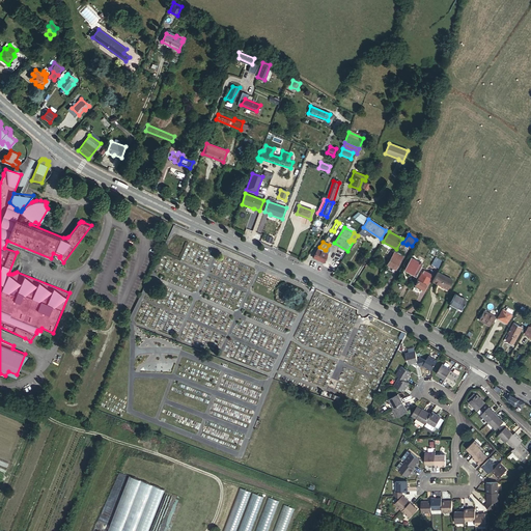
[(326,250),(325,250),(324,252),(317,250),(314,256),(313,257),(324,262),(329,252),(326,250)]
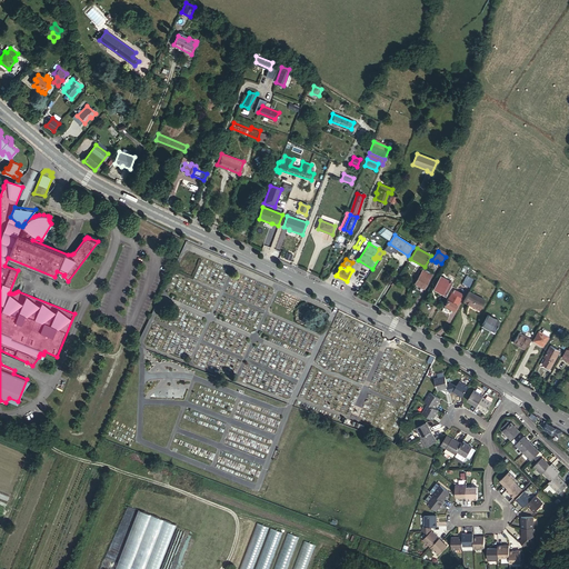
[(420,273),(415,283),(425,289),(430,280),(420,273)]
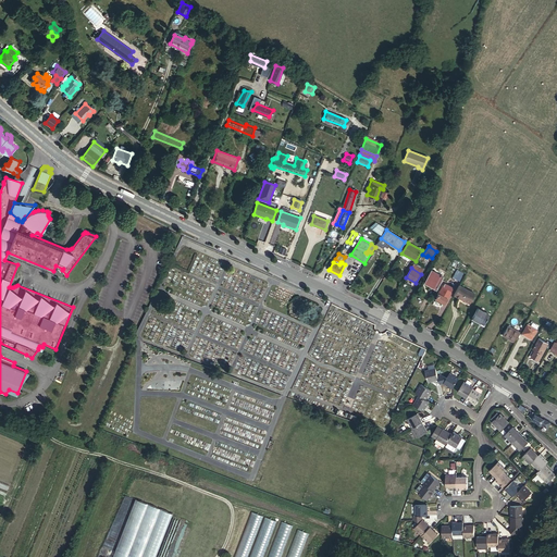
[(436,289),(443,277),(432,271),(425,282),(431,285),(430,286),(436,289)]
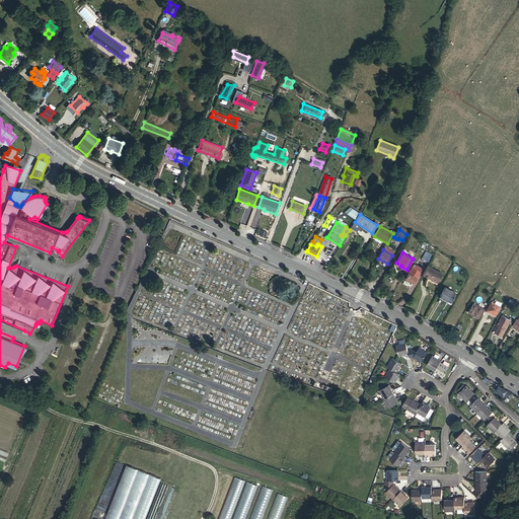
[(413,268),(409,274),(417,279),(421,273),(421,272),(422,269),(415,265),(414,268),(413,268)]
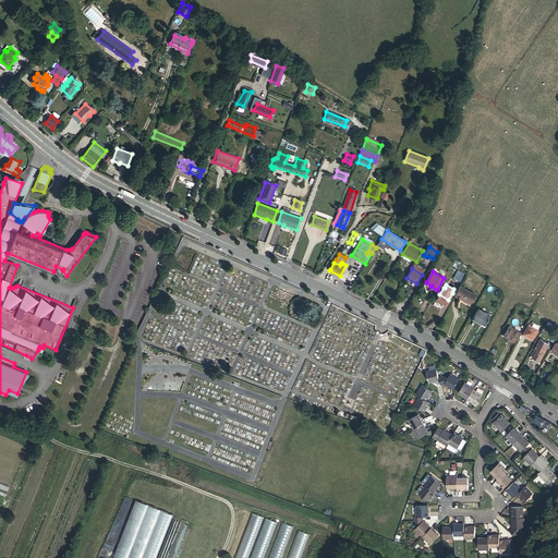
[(475,294),(460,286),(456,295),(470,304),(475,294)]
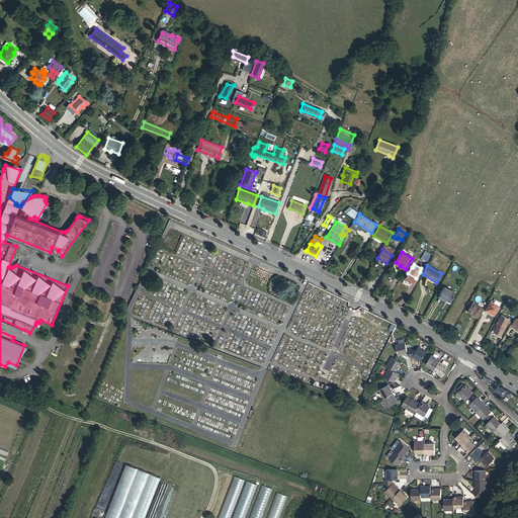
[(455,293),(444,287),(439,296),(449,303),(455,293)]
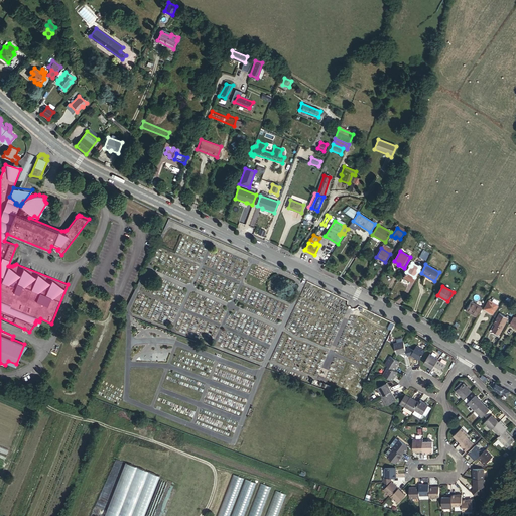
[(493,313),(496,308),(498,304),(489,300),(484,308),(493,313)]
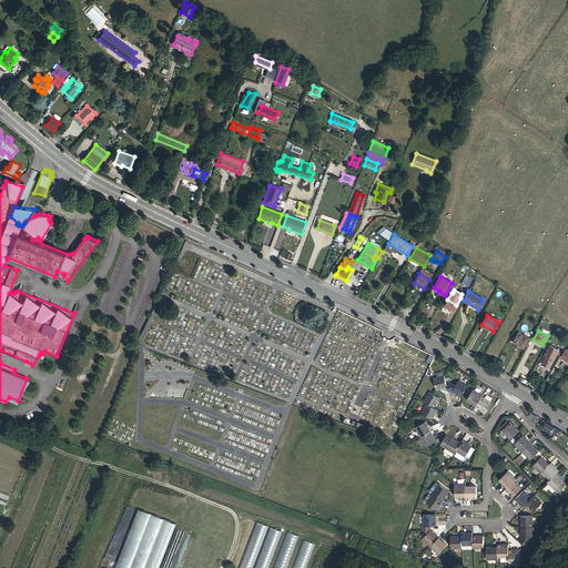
[(524,348),(529,338),(519,332),(513,342),(524,348)]
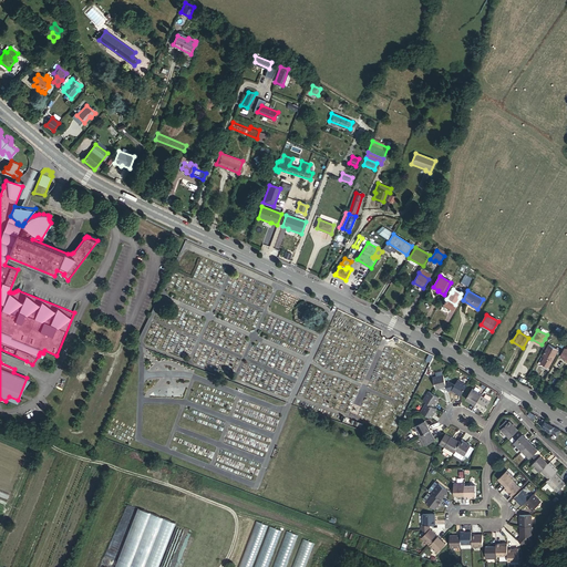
[(558,349),(548,343),(542,354),(544,356),(542,362),(549,367),(558,349)]
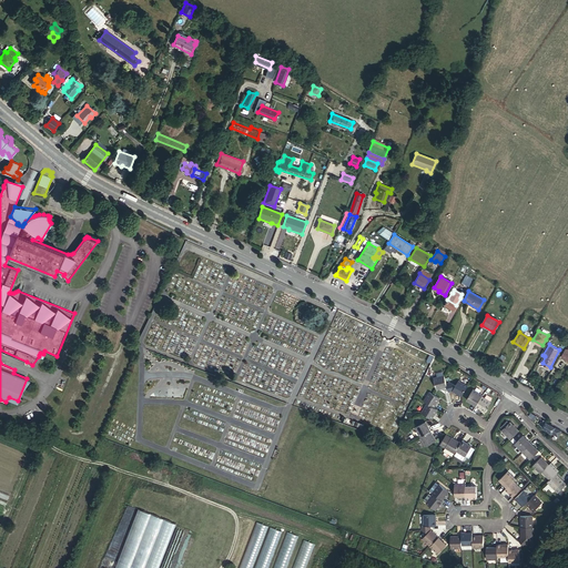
[(444,376),(433,378),(436,391),(447,387),(446,385),(444,376)]
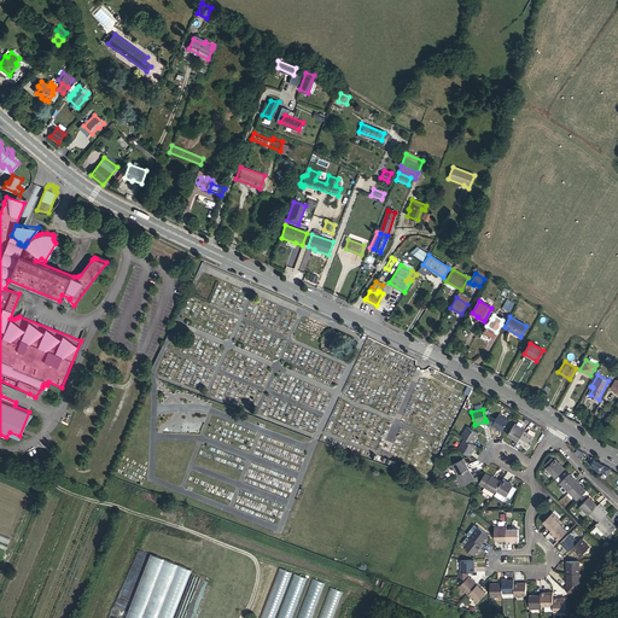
[(502,432),(509,420),(499,414),(495,421),(493,426),(502,432)]
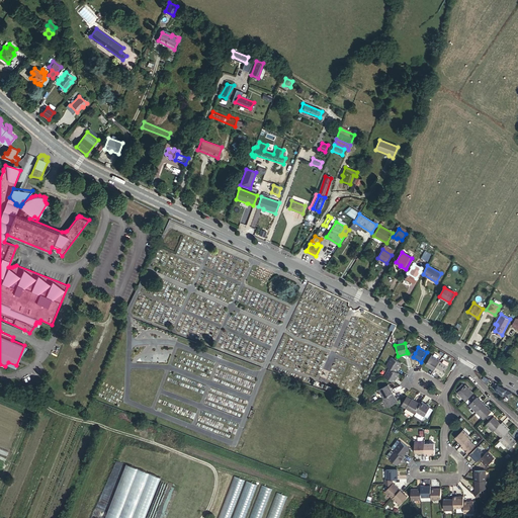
[(426,365),(434,370),(439,361),(440,360),(431,355),(426,365)]
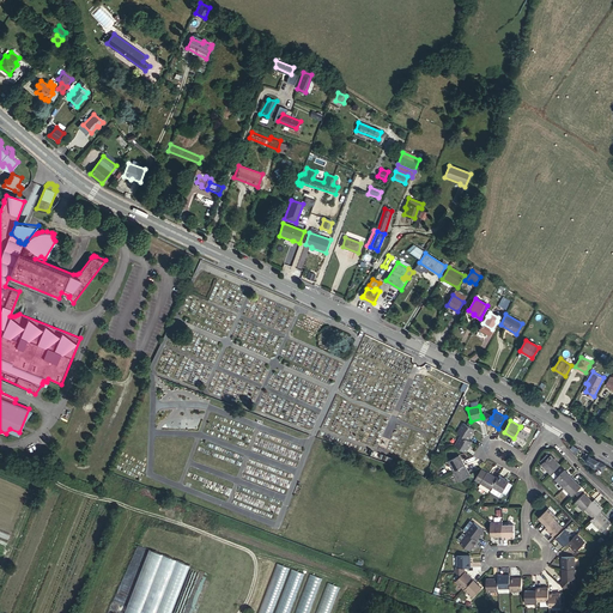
[(463,424),(457,435),(461,437),(468,441),(474,431),(463,424)]
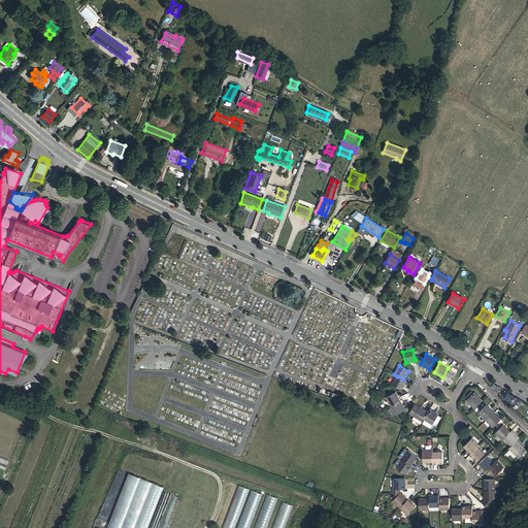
[(448,368),(442,377),(442,378),(451,384),(457,374),(448,368)]
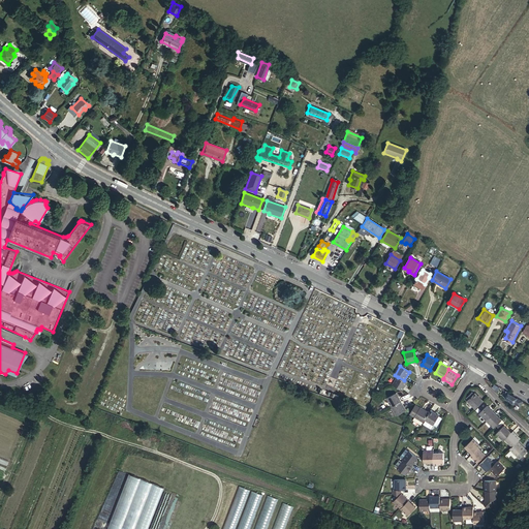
[(393,385),(402,391),(407,382),(404,380),(398,377),(393,385)]
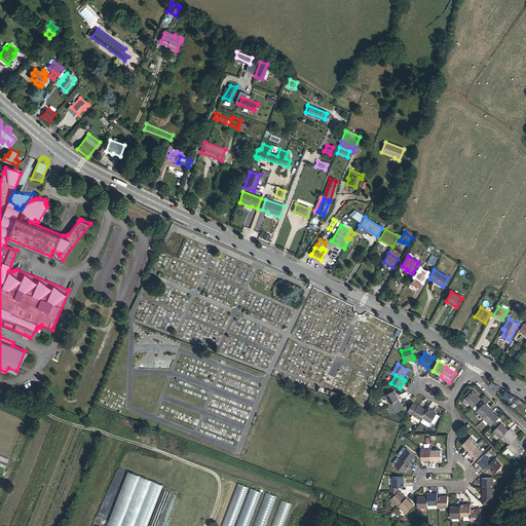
[(515,396),(503,388),(500,392),(503,396),(518,404),(520,400),(515,397),(515,396)]
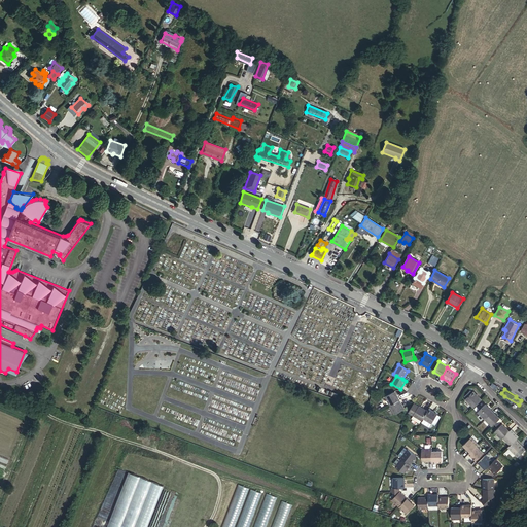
[(385,397),(390,407),(399,400),(394,392),(385,397)]
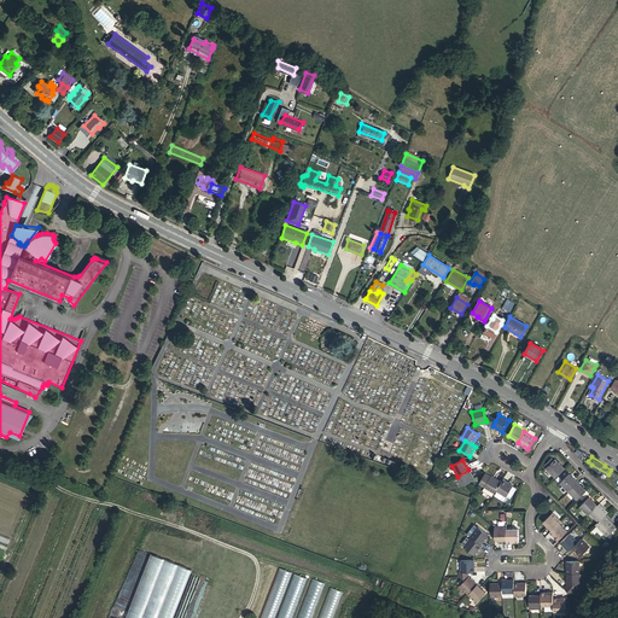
[(547,471),(555,479),(565,470),(557,461),(554,462),(548,468),(547,471)]
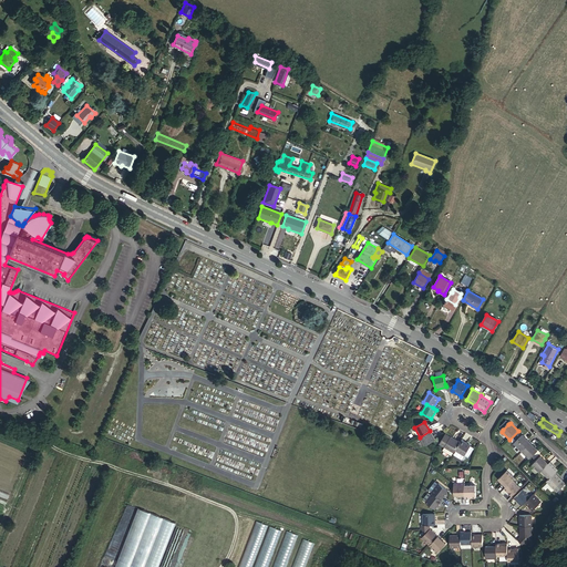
[(430,431),(420,437),(424,446),(435,441),(430,431)]
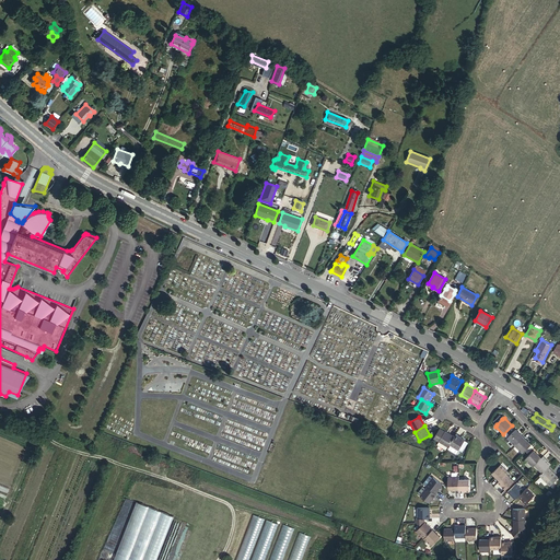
[(445,432),(441,429),(434,439),(439,442),(445,432)]
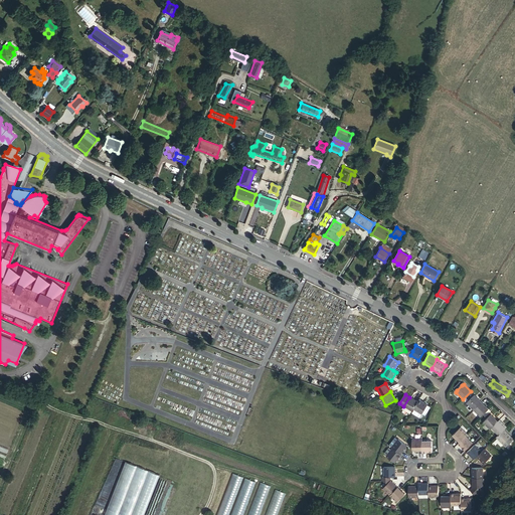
[(467,403),(474,410),(482,402),(475,395),(467,403)]
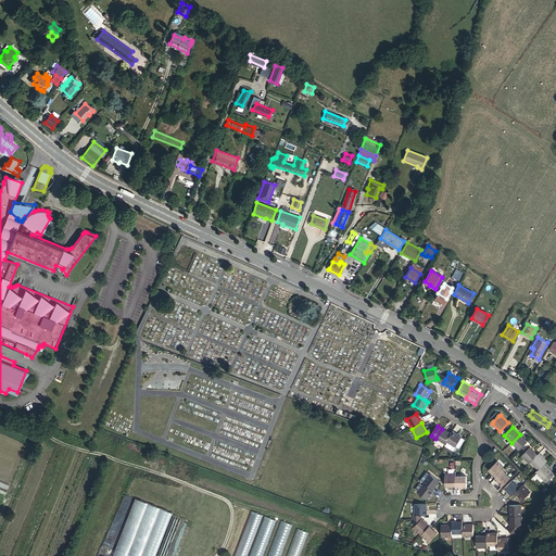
[(446,443),(451,434),(442,429),(436,439),(445,444),(446,443)]
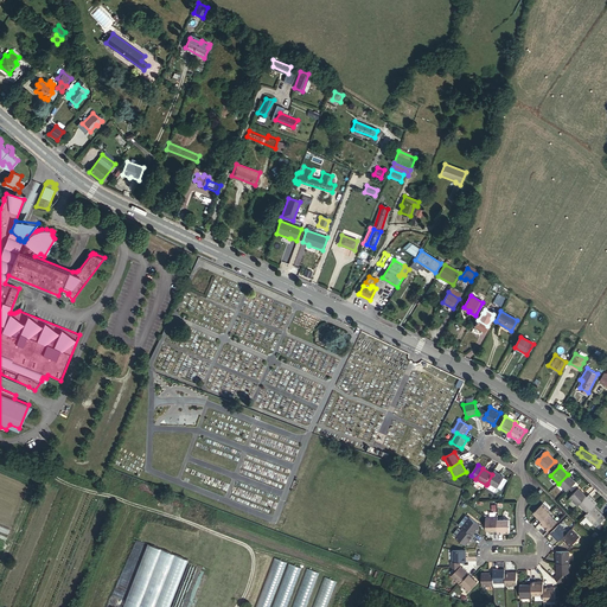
[(494,472),(492,474),(487,484),(498,489),(504,478),(494,472)]
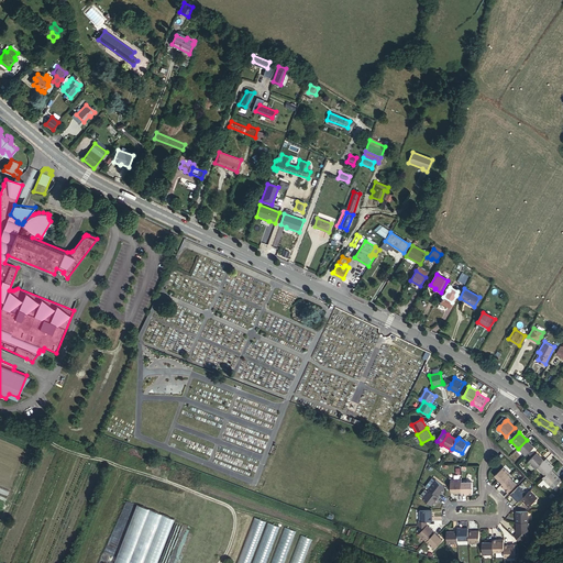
[(527,440),(518,449),(526,456),(534,448),(527,440)]
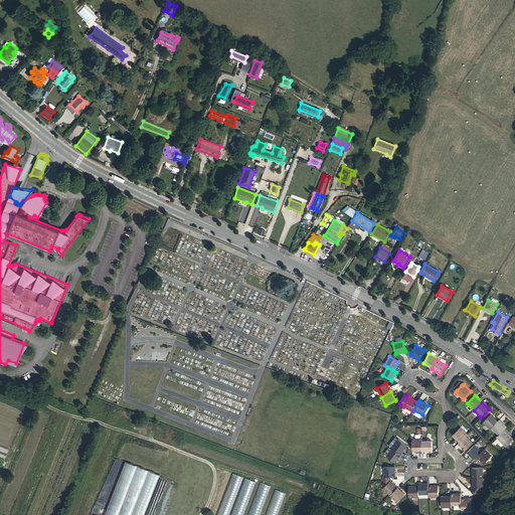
[(490,430),(492,428),(498,421),(491,414),(483,422),(490,430)]
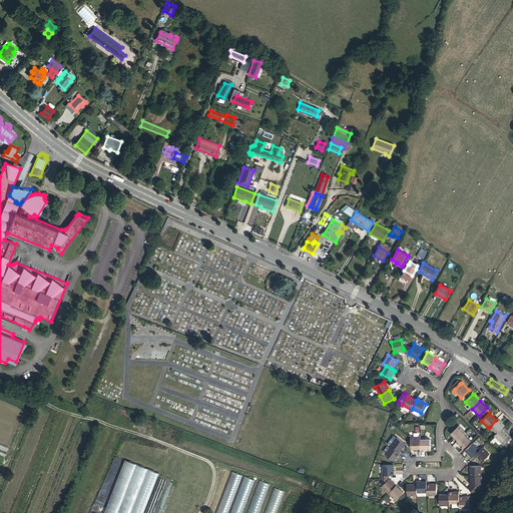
[(497,434),(502,429),(505,426),(498,419),(496,420),(490,427),(497,434)]
